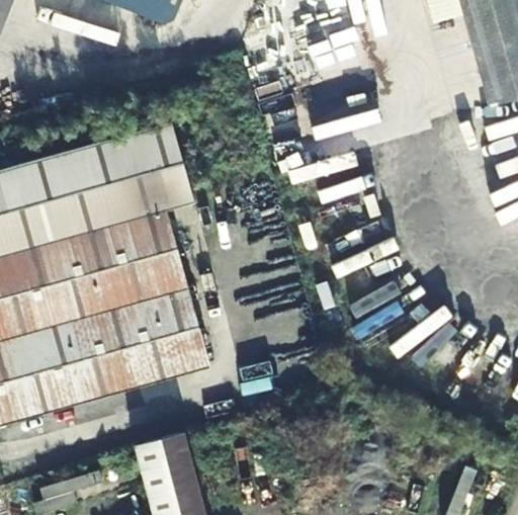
[(107,0),(172,25),(182,0),(107,0)]
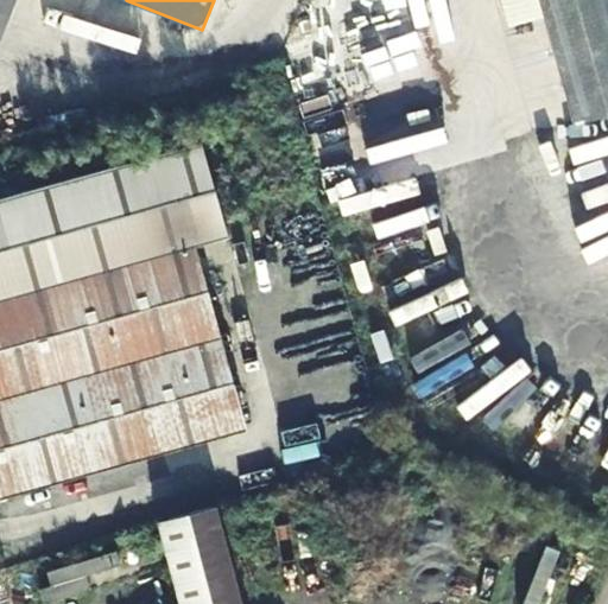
[(538,0),(572,116),(607,106),(607,0),(538,0)]
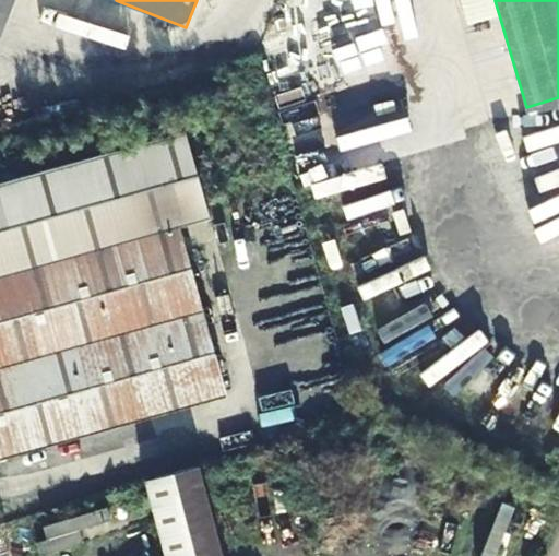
[(0,458),(226,394),(179,226),(212,217),(187,130),(0,182),(0,458)]
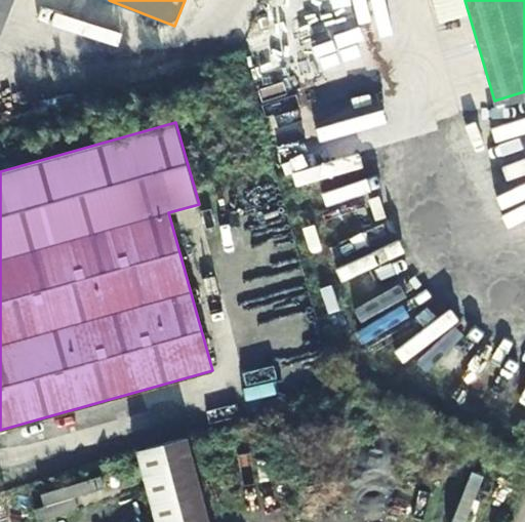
[(204,521),(182,447),(132,460),(150,521),(204,521)]
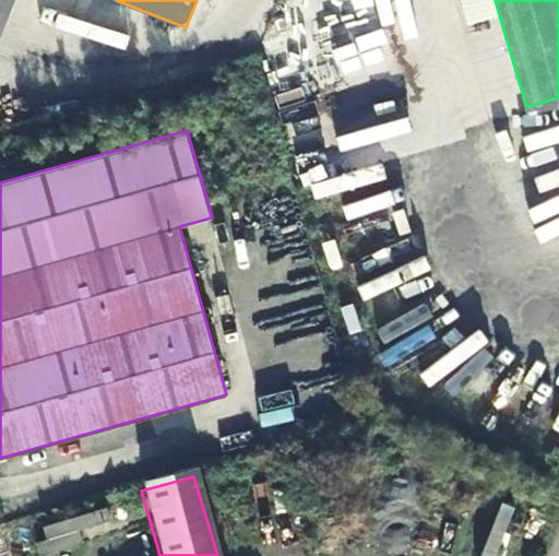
[(46,530),(35,533),(38,548),(114,529),(106,498),(43,516),(46,530)]
